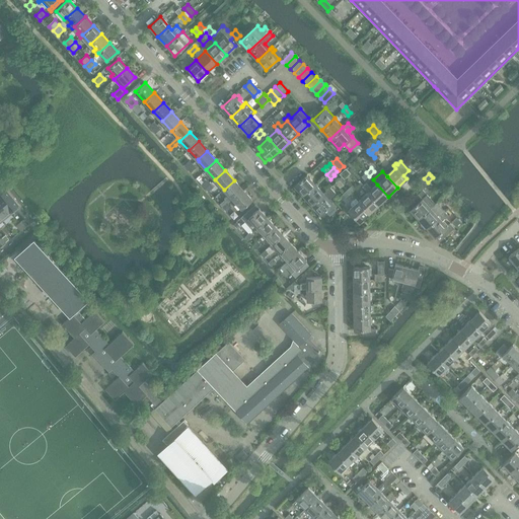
[(305,175),(294,186),(303,196),(314,186),(305,175)]
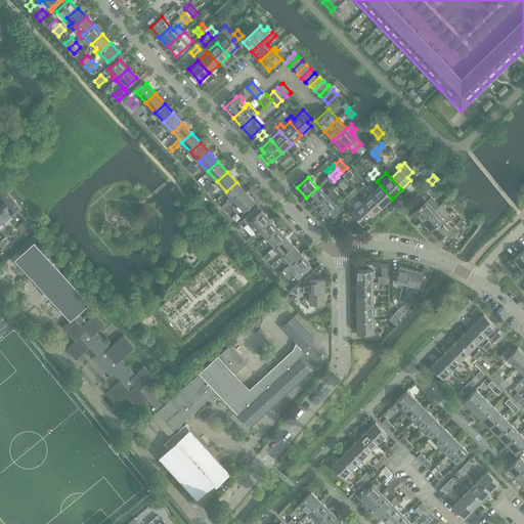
[(421,180),(423,182),(418,186),(423,192),(432,184),(428,180),(425,177),(421,180)]
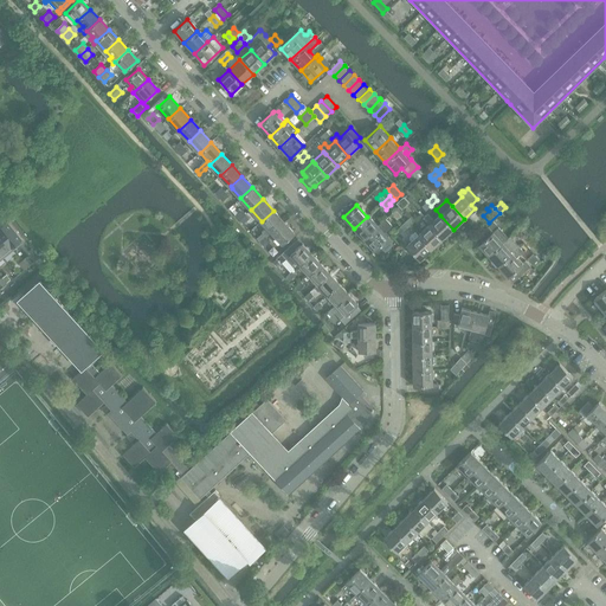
[(392,214),(397,219),(401,216),(400,214),(404,211),(399,206),(392,214)]
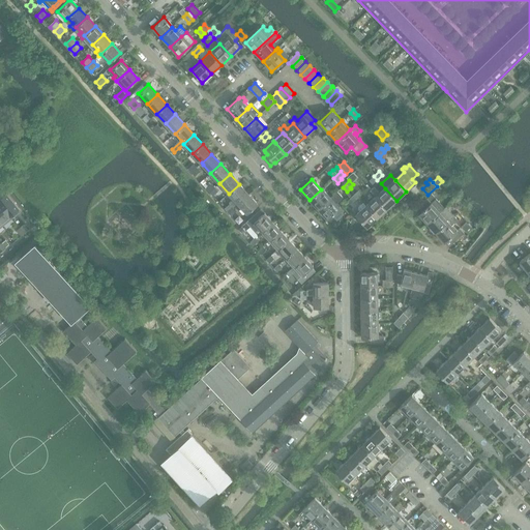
[(214,187),(211,183),(206,188),(209,193),(214,187)]
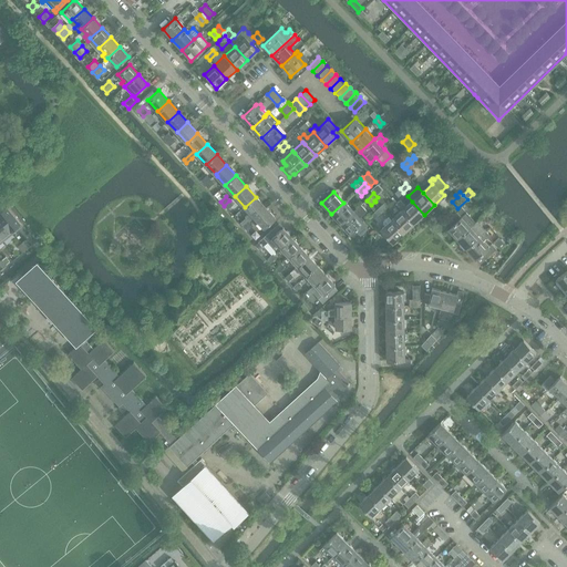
[(239,224),(244,227),(249,223),(249,222),(255,217),(266,207),(256,197),(245,207),(249,212),(245,217),(246,218),(239,224)]
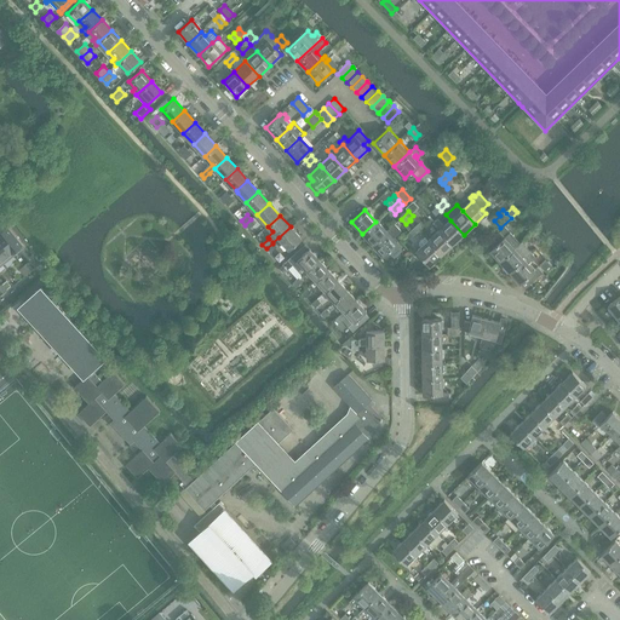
[(437,218),(432,223),(440,231),(452,245),(464,235),(451,220),(445,227),(437,218)]
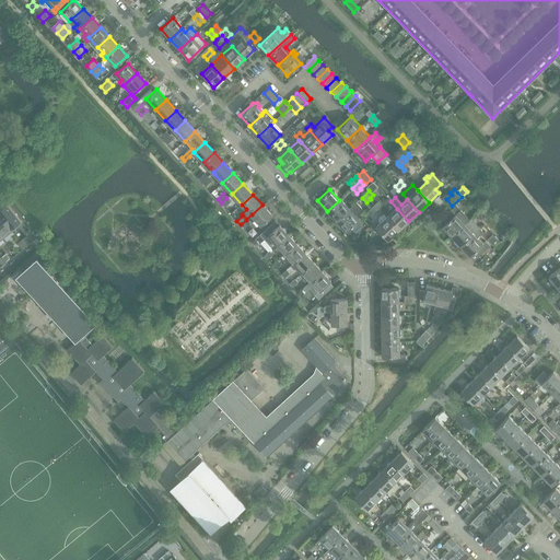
[(224,207),(230,201),(226,198),(221,203),(224,207)]
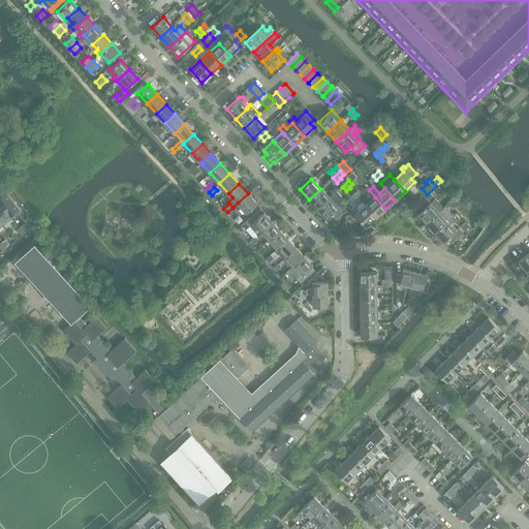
[(330,198),(320,189),(309,199),(317,209),(330,198)]
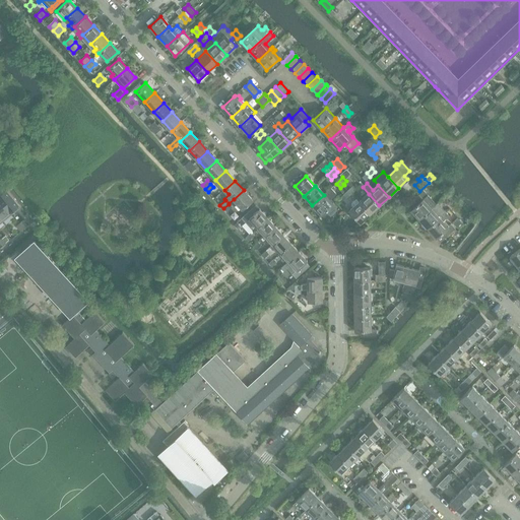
[(6,188),(0,193),(0,199),(12,214),(21,206),(6,188)]
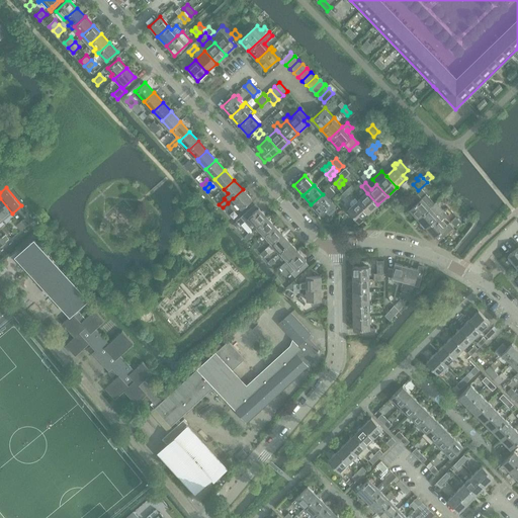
[(330,187),(323,194),(311,204),(320,214),(331,203),(328,199),(335,193),(330,187)]
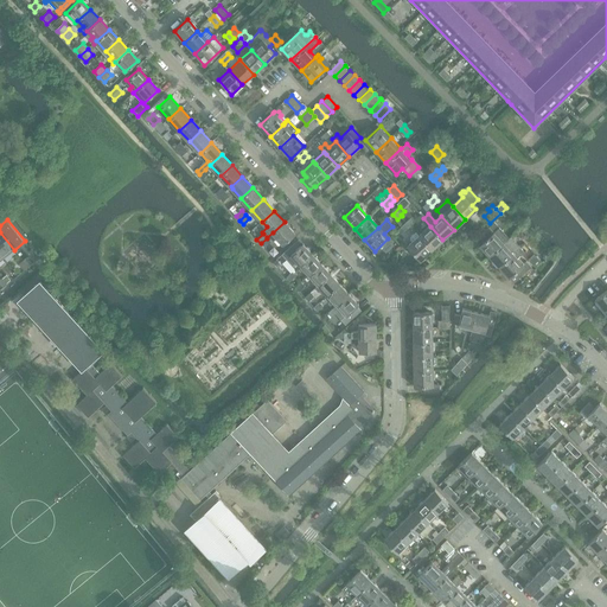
[(282,244),(294,234),(285,222),(273,232),(282,244)]
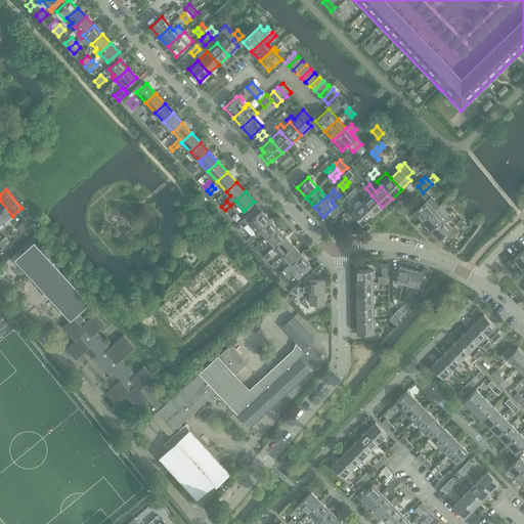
[(346,195),(349,200),(354,194),(351,191),(346,195)]
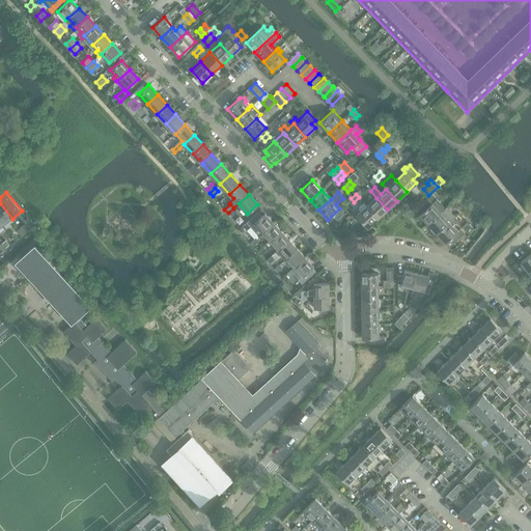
[(426,208),(419,215),(427,223),(440,212),(441,213),(445,208),(437,199),(432,195),(422,204),(426,208)]
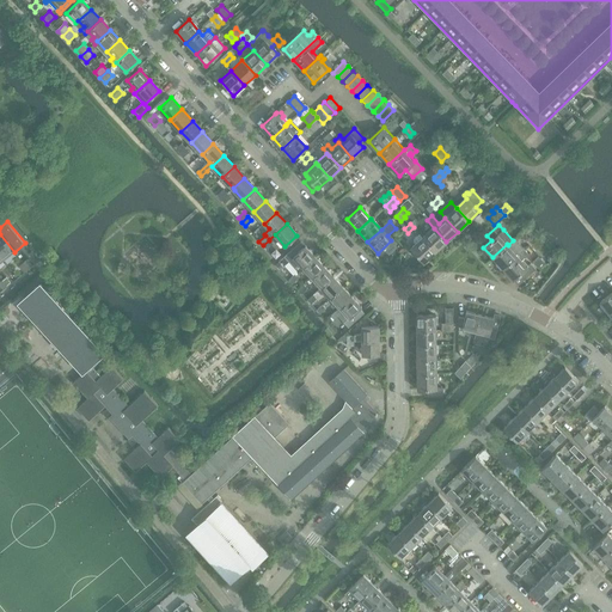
[(423,238),(435,251),(446,242),(434,228),(423,238)]
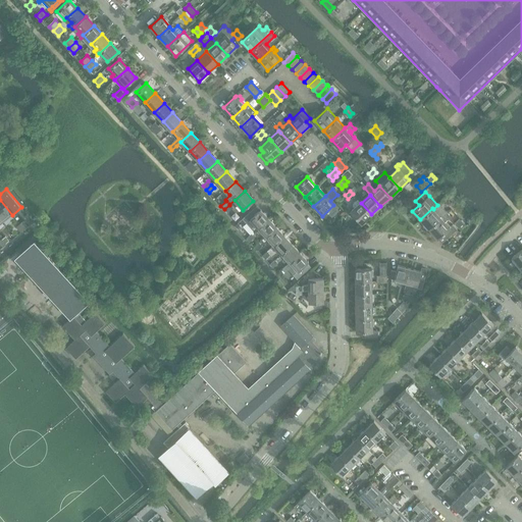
[(355,209),(351,212),(362,223),(371,214),(361,203),(358,199),(352,205),(355,209)]
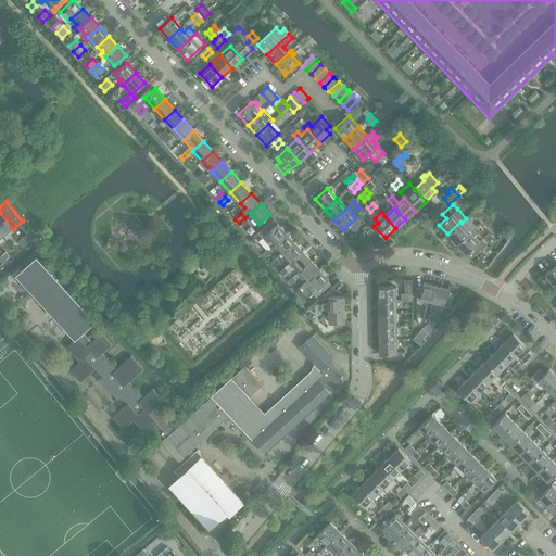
[(0,213),(0,232),(3,237),(13,229),(0,213)]
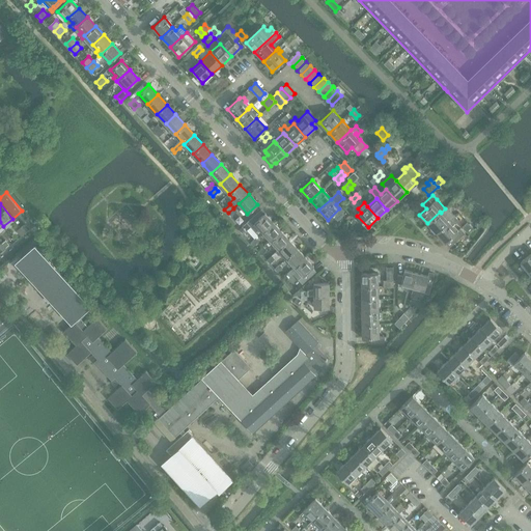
[(436,232),(448,221),(449,221),(455,216),(450,212),(447,206),(441,213),(440,212),(427,223),(436,232)]
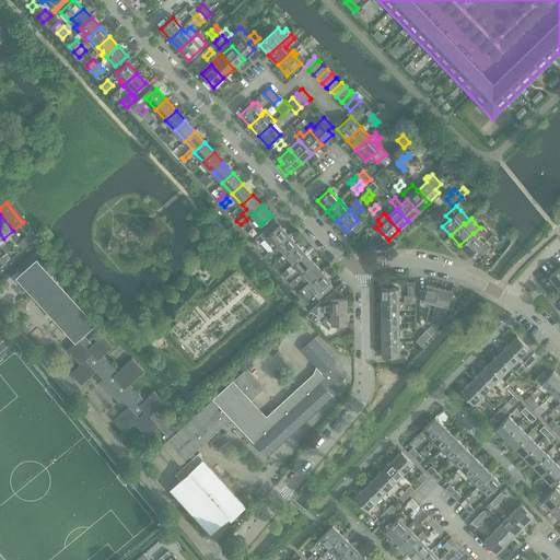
[(246,220),(241,224),(244,229),(249,223),(246,220)]
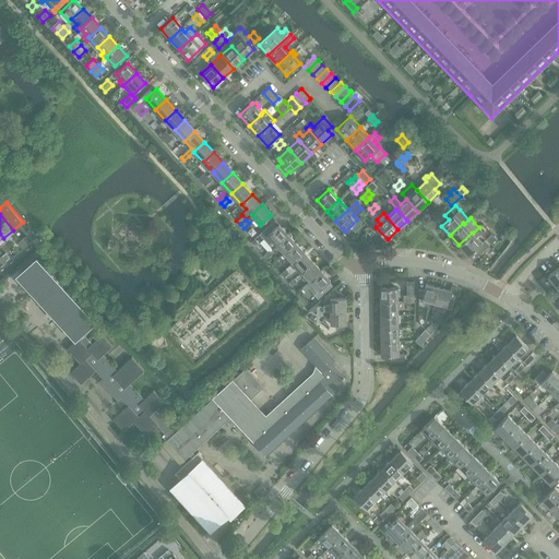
[(271,224),(260,234),(272,248),(275,245),(276,245),(288,234),(280,224),(274,228),(271,224)]
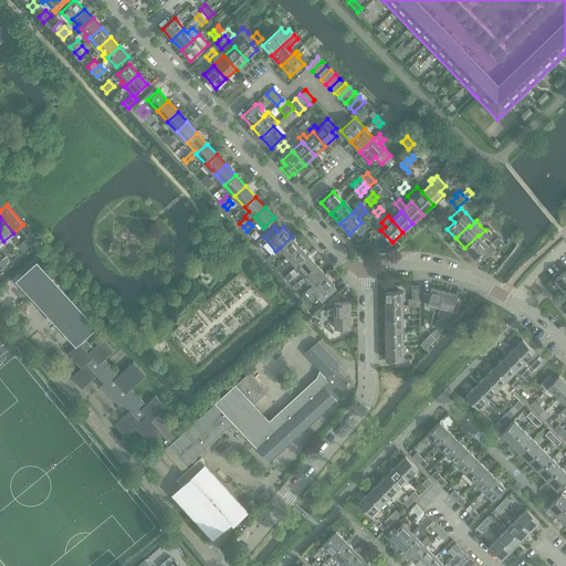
[(485,230),(479,236),(478,236),(464,248),(474,259),(480,254),(483,259),(495,248),(491,243),(488,245),(483,241),(489,234),(485,230)]
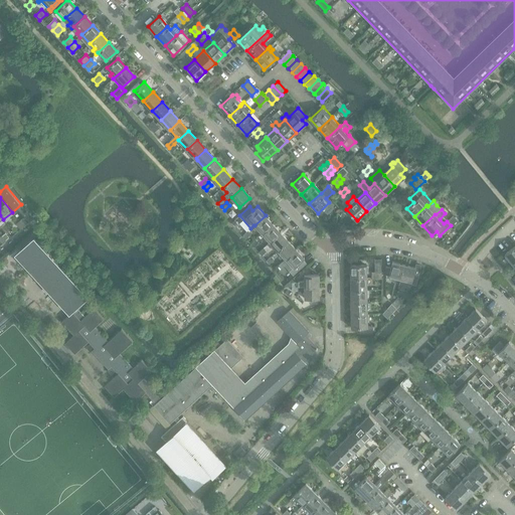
[(21,214),(17,218),(21,223),(25,219),(21,214)]
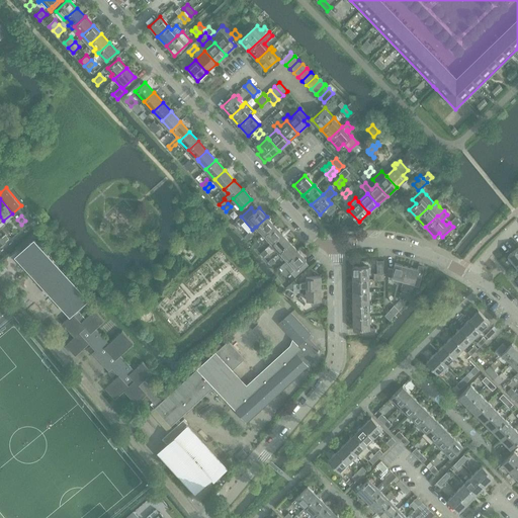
[(267,217),(256,227),(263,235),(274,225),(267,217)]
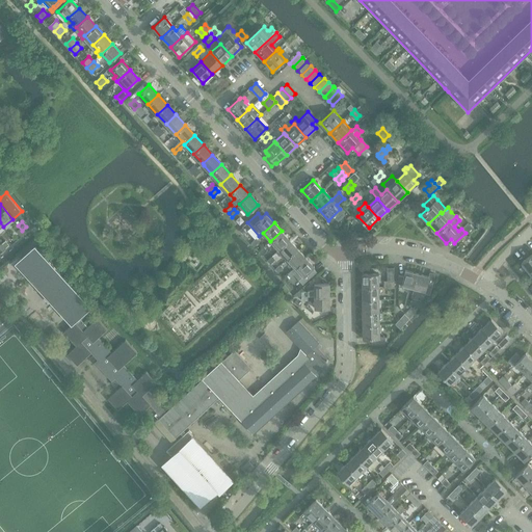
[(468,222),(462,228),(467,232),(472,227),(468,222)]
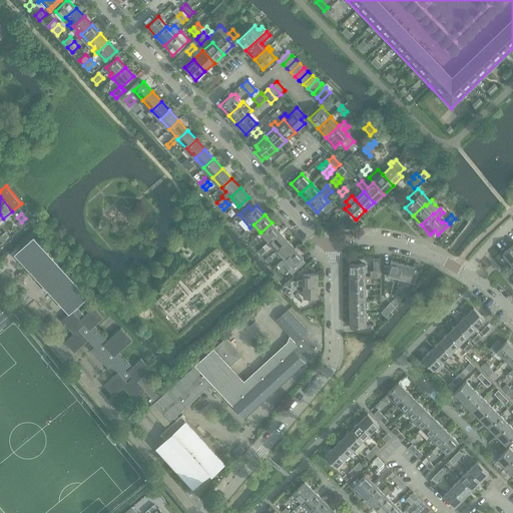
[(272,222),(261,232),(269,241),(280,231),(272,222)]
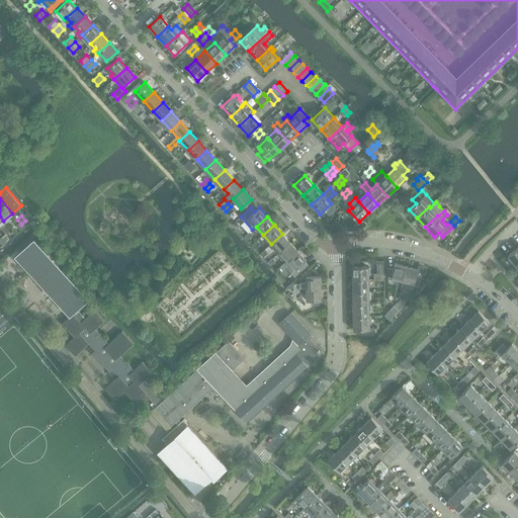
[(271,244),(269,246),(271,249),(274,247),(279,252),(290,242),(282,234),(271,244)]
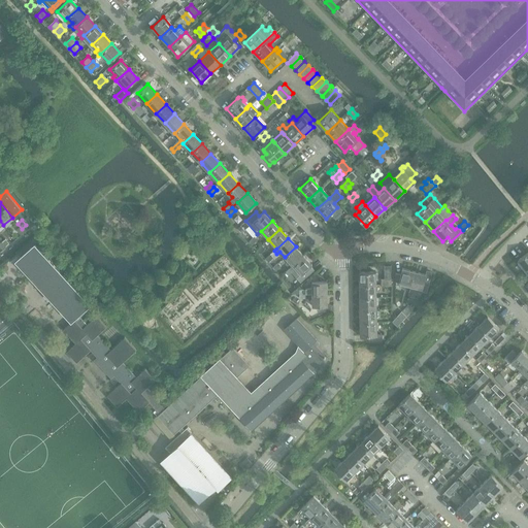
[(91,304),(34,242),(14,261),(45,294),(43,296),(47,301),(50,299),(61,310),(71,322),(63,329),(75,343),(66,352),(76,363),(90,350),(93,353),(91,355),(95,359),(94,360),(110,378),(111,377),(116,382),(118,380),(121,383),(106,395),(118,406),(126,398),(138,413),(149,403),(153,407),(159,414),(157,416),(170,431),(173,434),(177,431),(222,390),(232,402),(229,405),(230,407),(232,409),(236,405),(240,411),(236,415),(251,430),(275,408),(314,373),(311,371),(325,359),(326,358),(324,357),(311,343),(316,340),(296,319),(285,329),(299,345),(296,353),(251,394),(236,378),(244,369),(250,365),(233,347),(228,351),(165,408),(146,389),(155,381),(144,368),(135,376),(122,363),(135,350),(124,337),(110,350),(97,335),(106,327),(96,316),(87,324),(78,316),(91,304)]
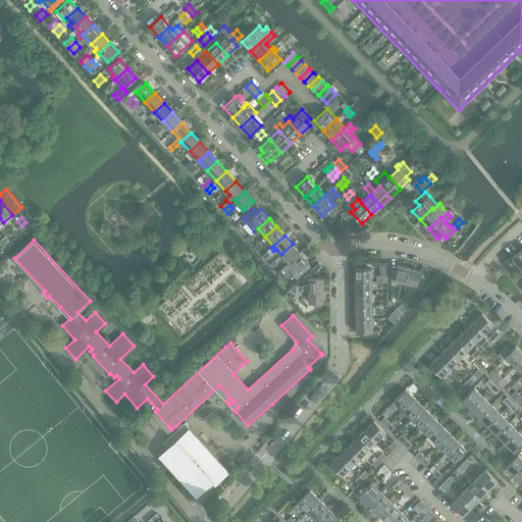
[(293,244),(281,254),(290,262),(300,252),(293,244)]
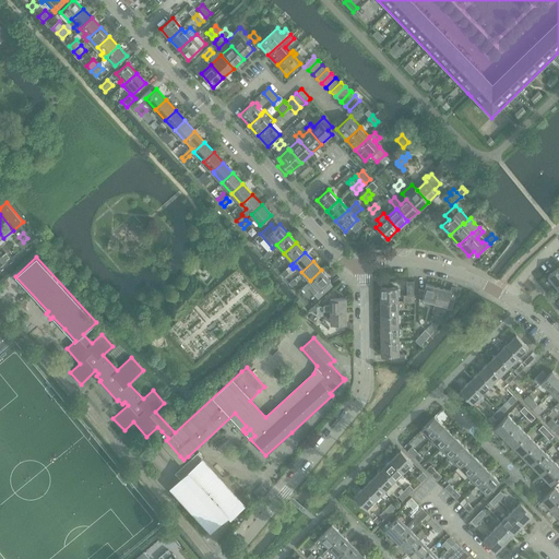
[(558,266),(547,276),(556,286),(558,284),(558,266)]
